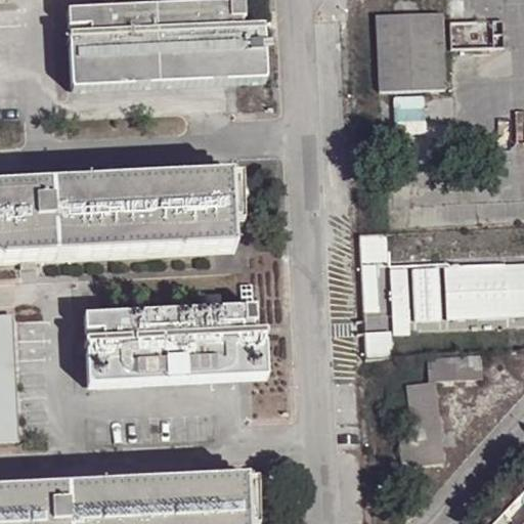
[(244,5),(66,13),(66,30),(87,30),(89,39),(67,40),(70,94),(264,85),(262,30),(245,31),(244,5)]
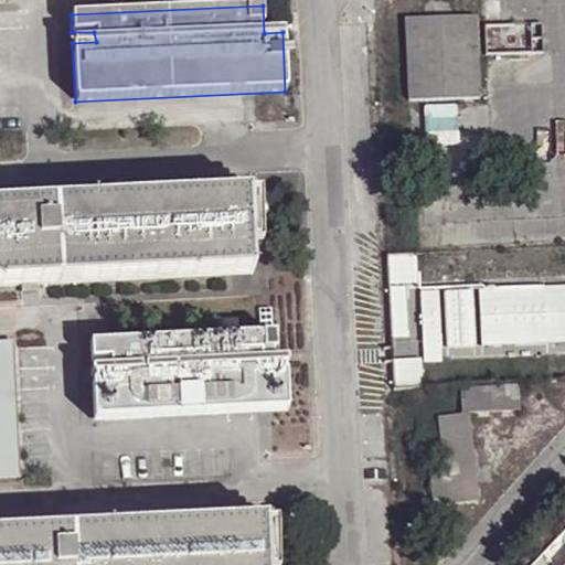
[(406,20),(411,103),(480,100),(476,17),(406,20)]
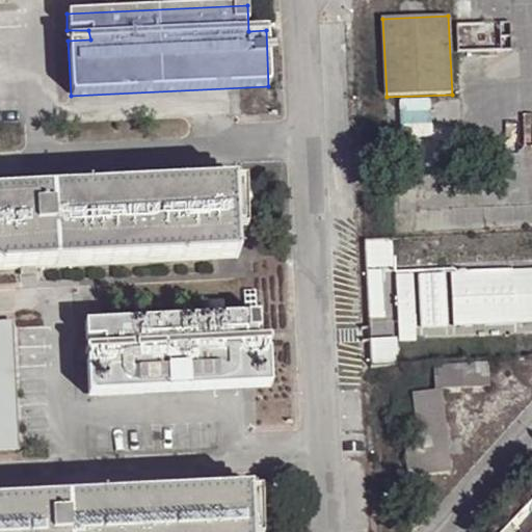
[(0,269),(237,258),(233,185),(0,195),(0,269)]
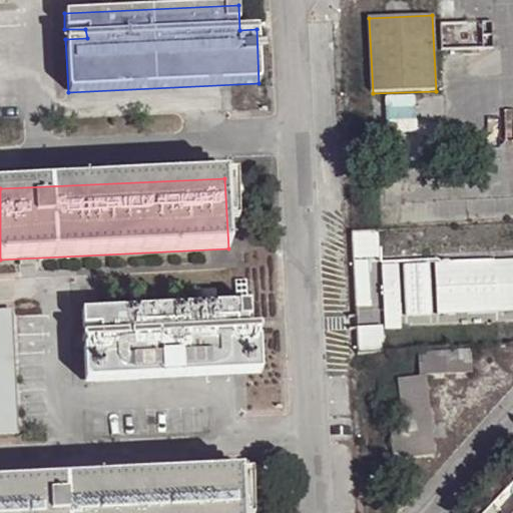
[(379,230),(351,232),(353,260),(381,258),(379,230)]
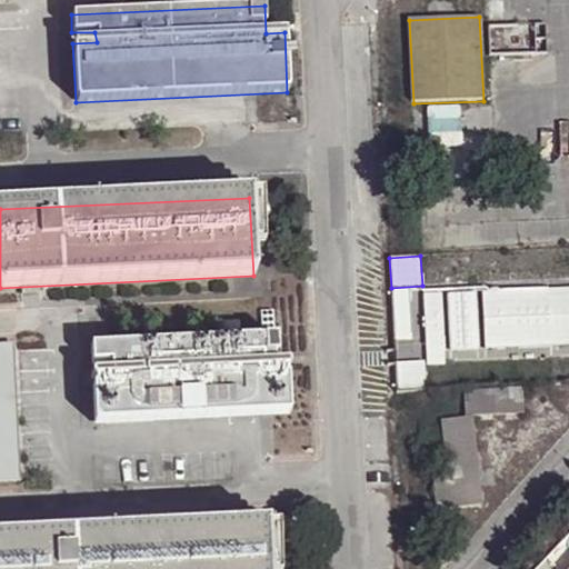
[(479,291),(482,348),(568,342),(568,301),(566,301),(566,286),(479,291)]
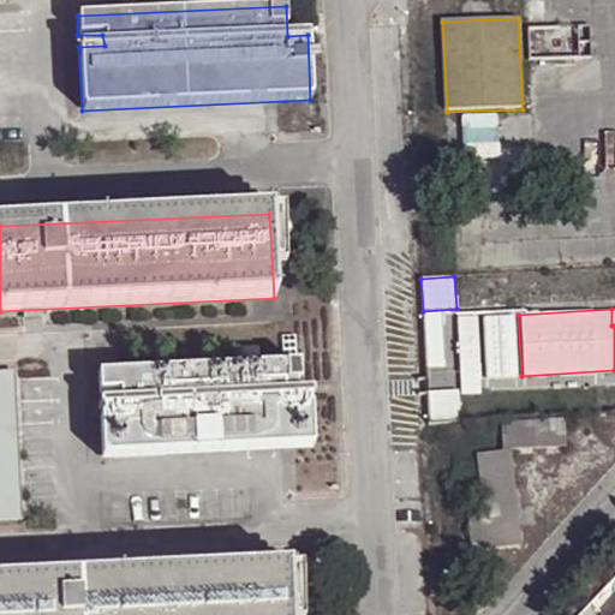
[(423,316),(427,370),(447,368),(443,314),(423,316)]
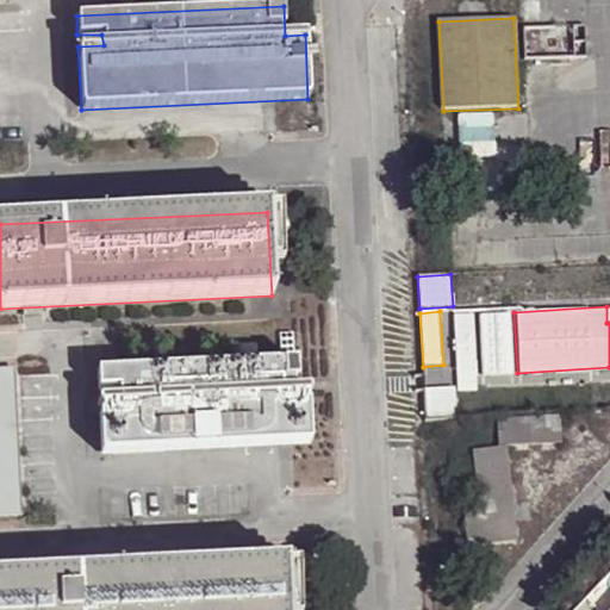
[(478,313),(480,374),(509,373),(506,312),(478,313)]
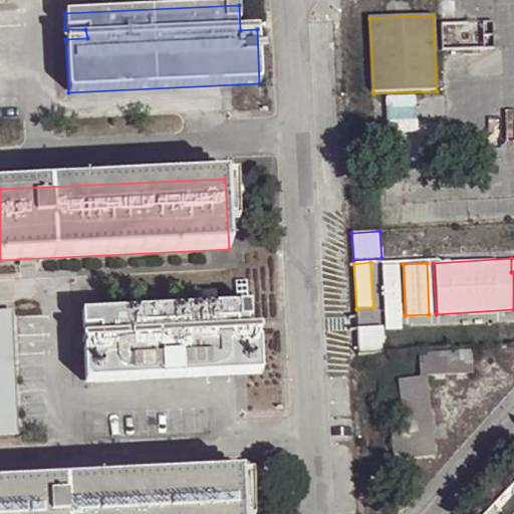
[(379,265),(383,316),(400,315),(397,264),(379,265)]
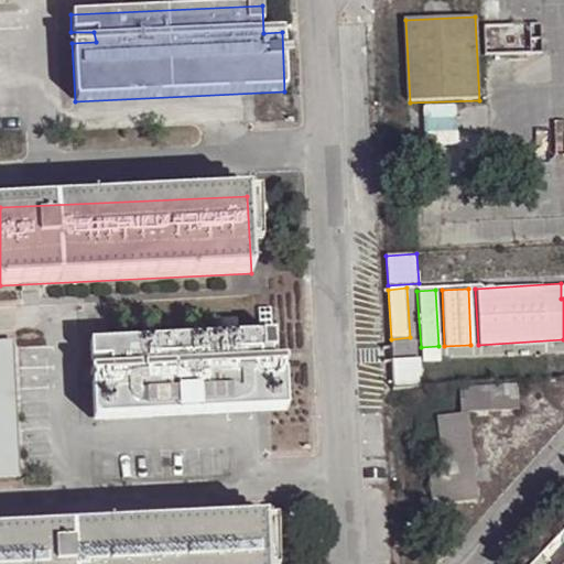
[(272,336),(88,345),(88,362),(107,361),(107,370),(89,370),(91,421),(284,412),(282,362),(269,362),(268,355),(272,354),(272,336)]
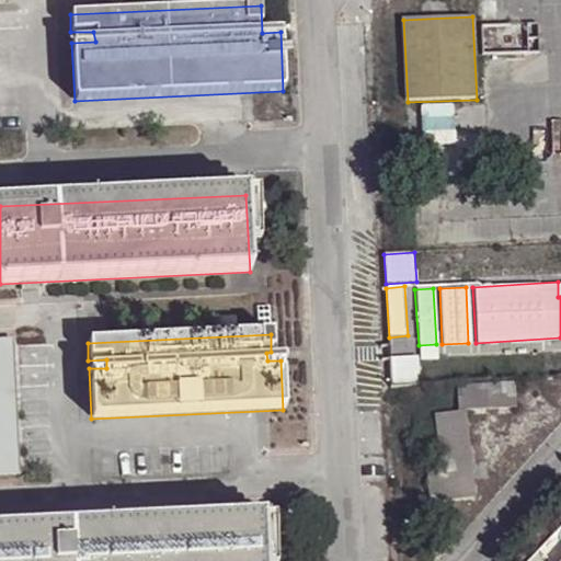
[(0,341),(0,470),(13,470),(7,342),(0,341)]
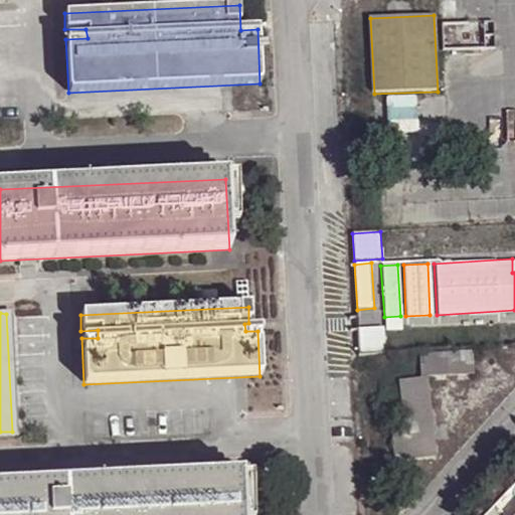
[(358,330),(360,356),(387,354),(385,328),(358,330)]
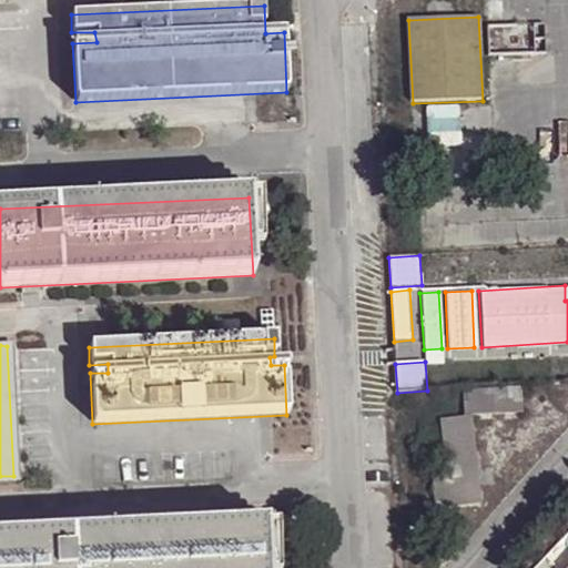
[(459,388),(462,416),(435,418),(443,473),(433,475),(437,510),(479,505),(476,467),(469,415),(523,413),(521,385),(459,388)]
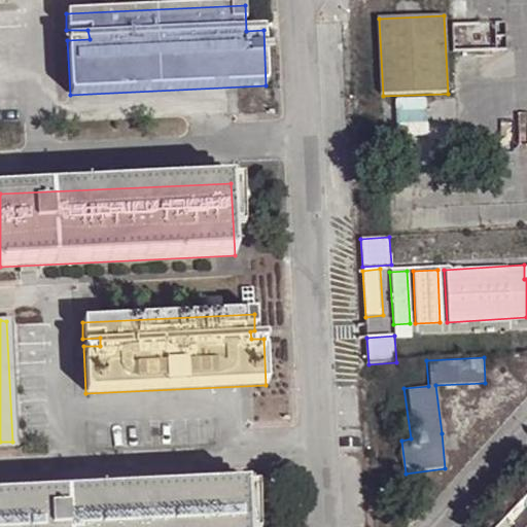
[(0,499),(0,526),(247,526),(246,488),(0,499)]
